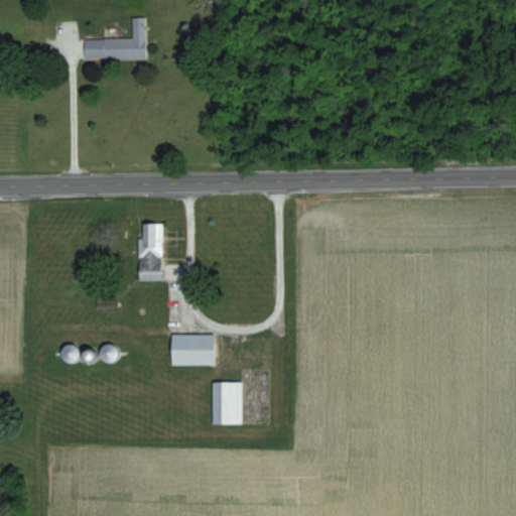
[(147,58),(147,17),(134,17),(134,38),(86,38),(86,58),(147,58)]
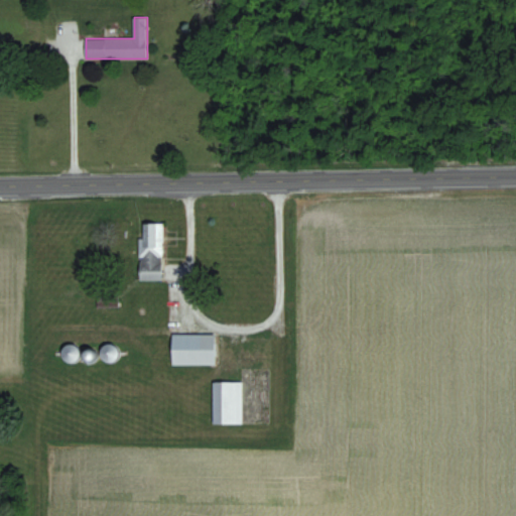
[(164,222),(142,222),(142,279),(164,280),(164,222)]
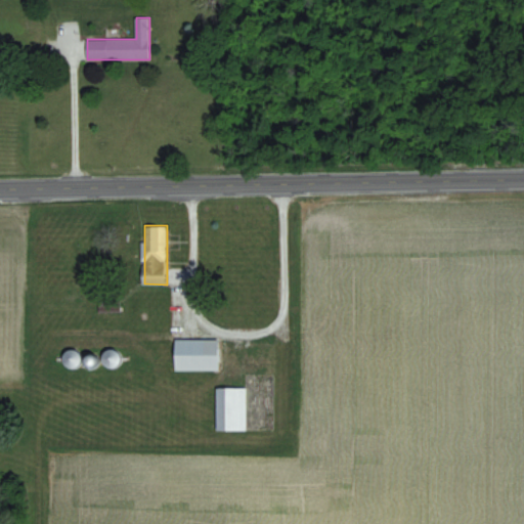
[(121,311),(121,301),(100,301),(100,310),(121,311)]
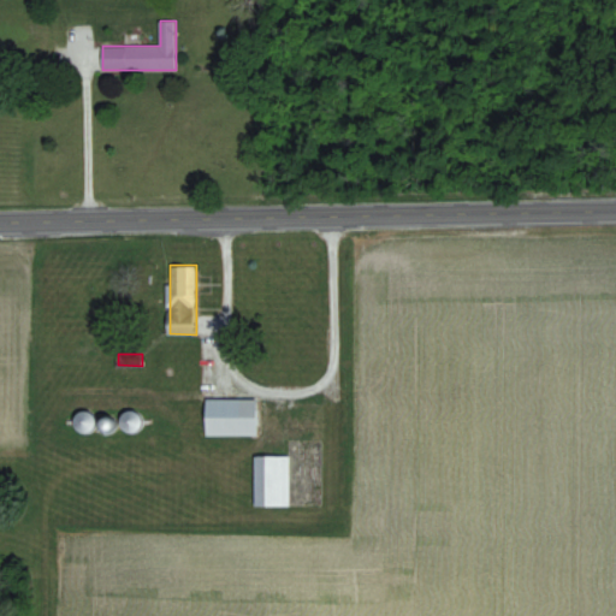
[(207,436),(259,436),(259,397),(207,397),(207,436)]
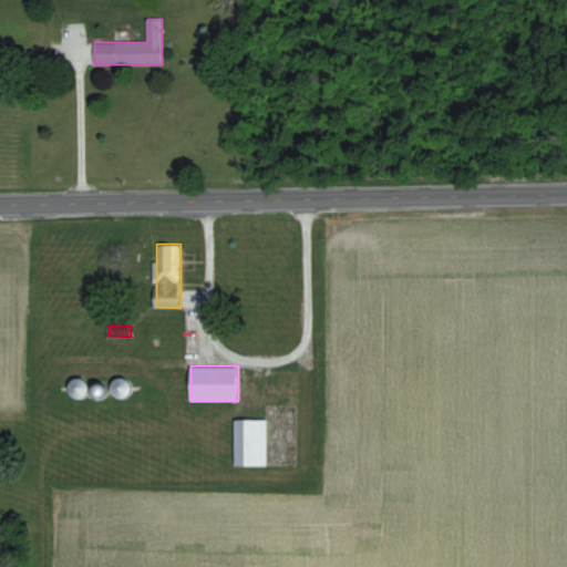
[(78,399),(92,390),(82,375),(69,385),(78,399)]
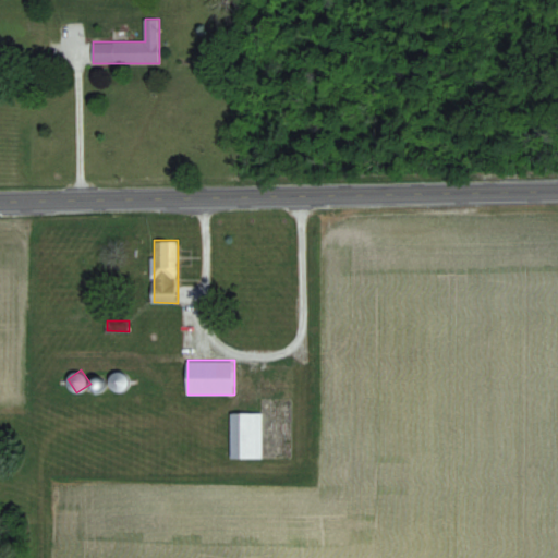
[(131,377),(120,371),(110,385),(121,391),(131,377)]
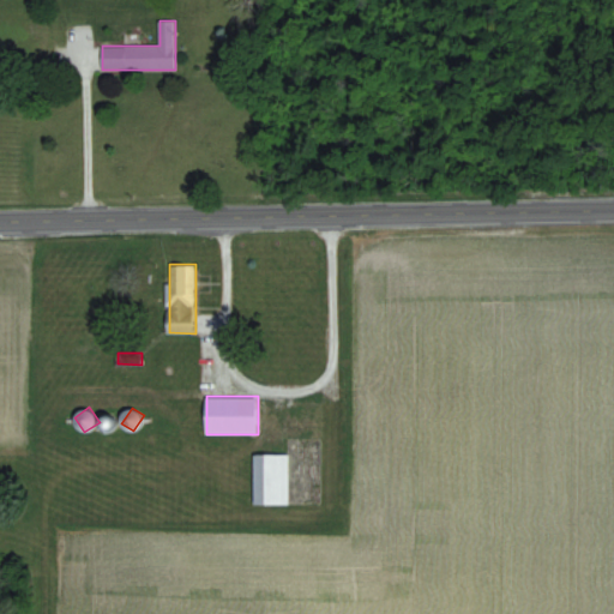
[(254,504),(290,504),(290,453),(254,453),(254,504)]
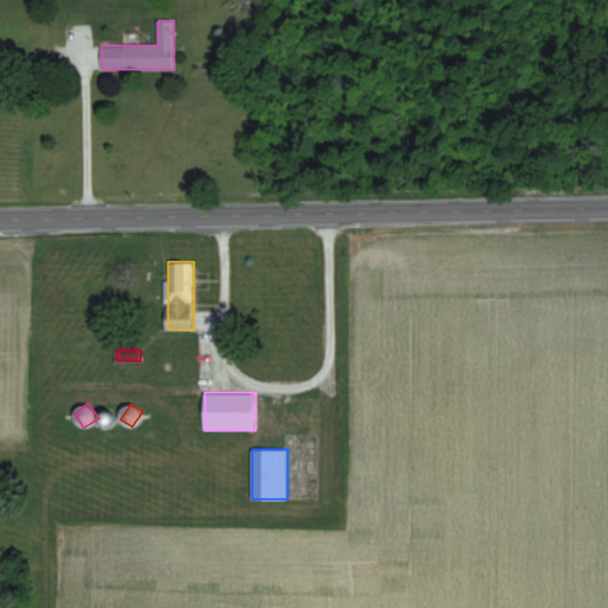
All buildings are outlined.
